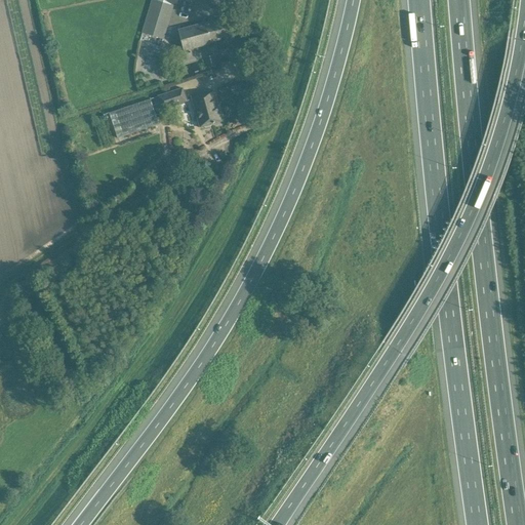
[(177,0),(152,0),(143,33),(163,39),(173,4),(176,5),(177,0)]
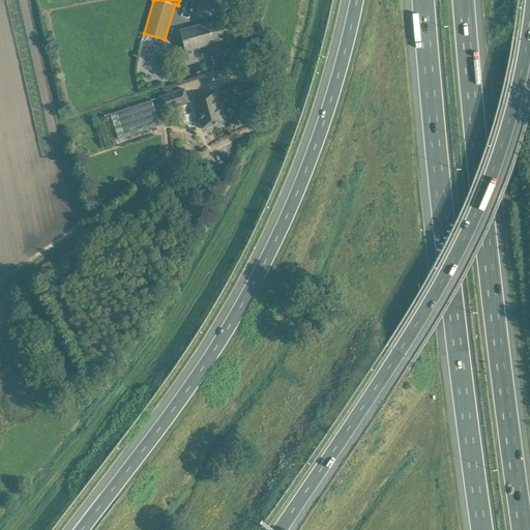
[(228,18),(181,31),(186,52),(234,38),(228,18)]
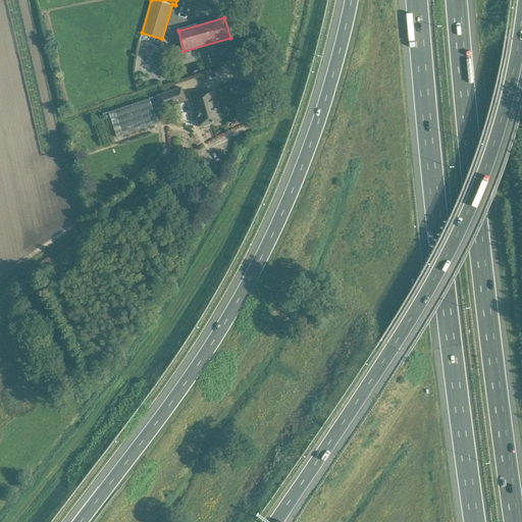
[(205,57),(208,67),(214,65),(212,55),(205,57)]
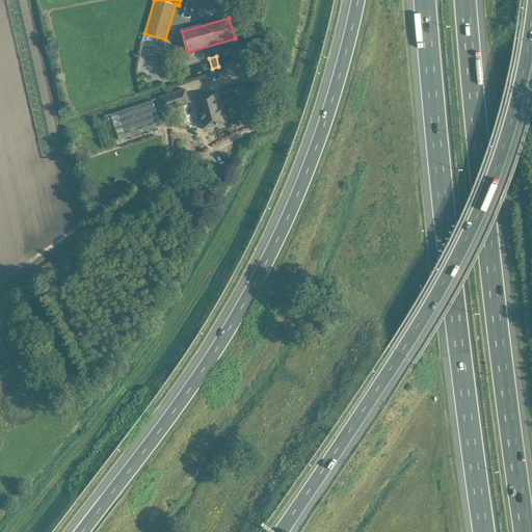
[(160,99),(165,111),(189,103),(185,90),(160,99)]
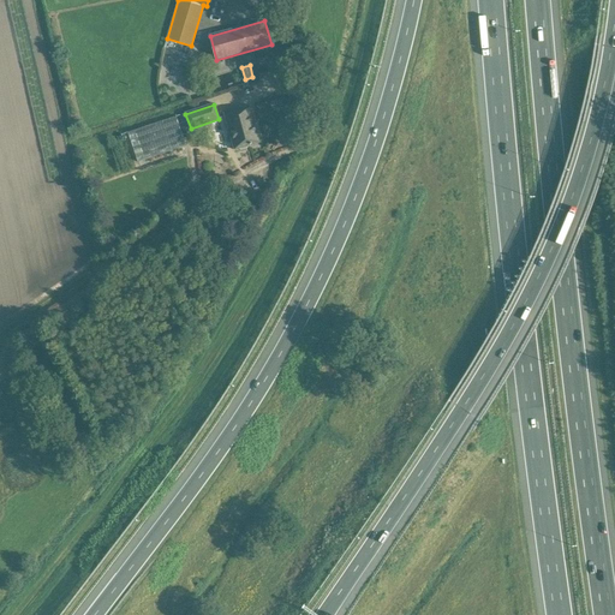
[(249,107),(225,114),(234,149),(238,149),(240,150),(246,149),(249,145),(260,142),(249,107)]
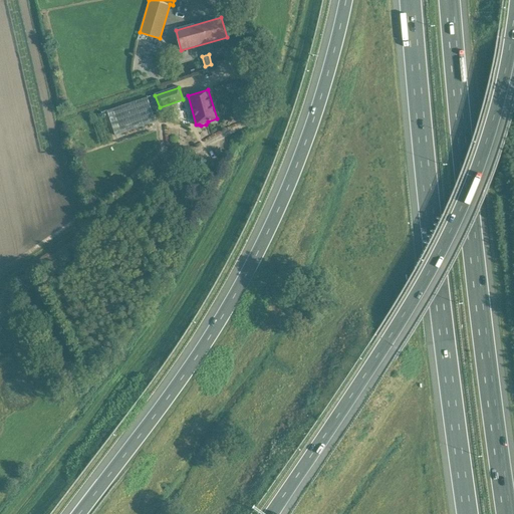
[(107,111),(115,137),(156,122),(148,97),(107,111)]
